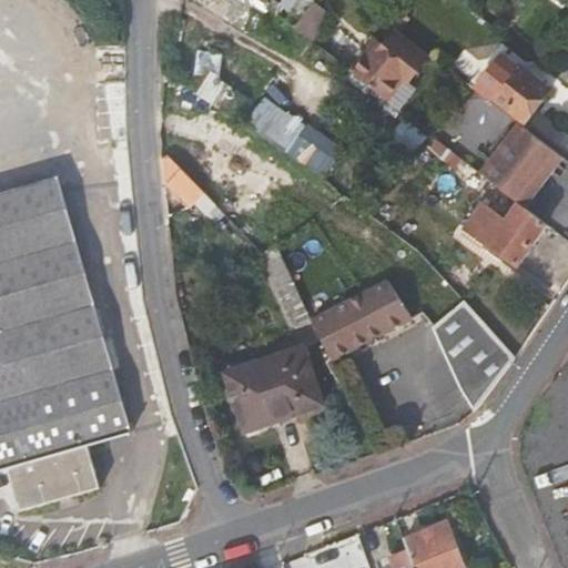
[(323,9),(307,30),(317,40),(334,18),(323,9)]
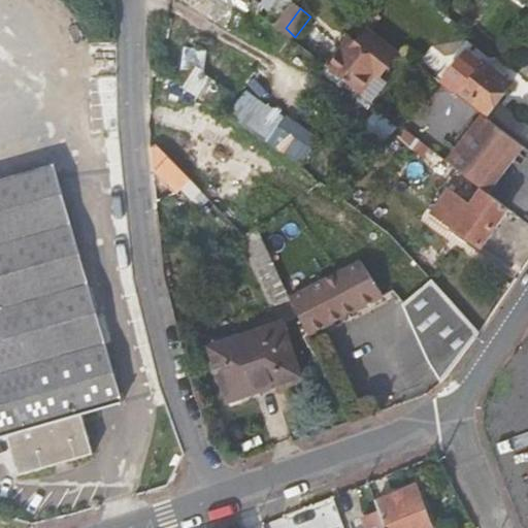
[(372,11),(362,24),(370,30),(380,18),(372,11)]
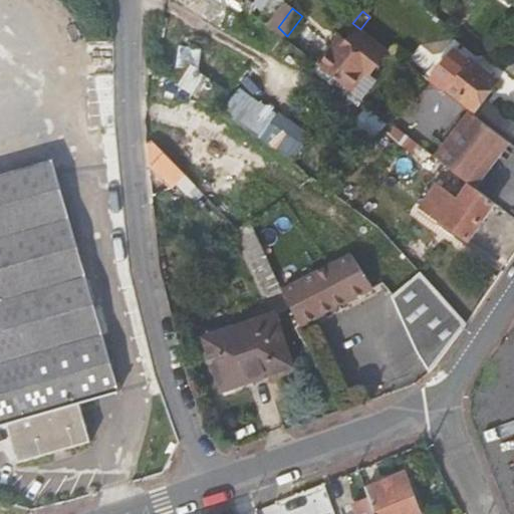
[(357,33),(328,74),(356,96),(387,54),(357,33)]
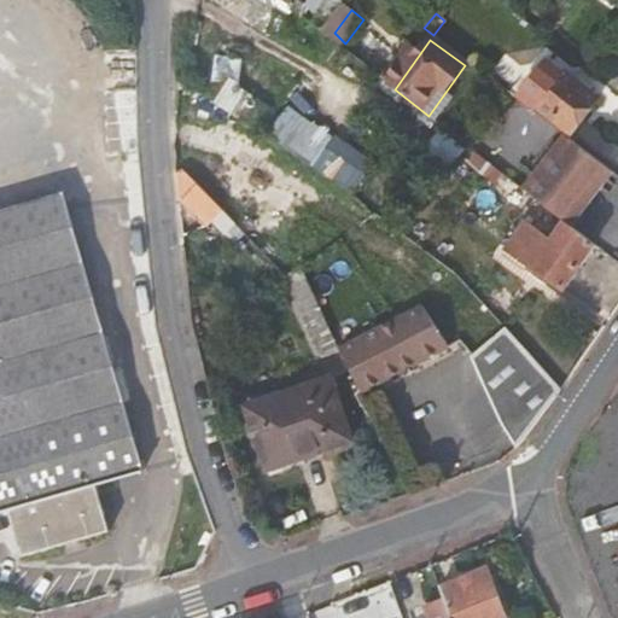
[(542,101),(538,105),(573,133),(598,99),(589,92),(593,85),(577,73),(572,79),(564,73),(553,86),(548,82),(536,97),(542,101)]
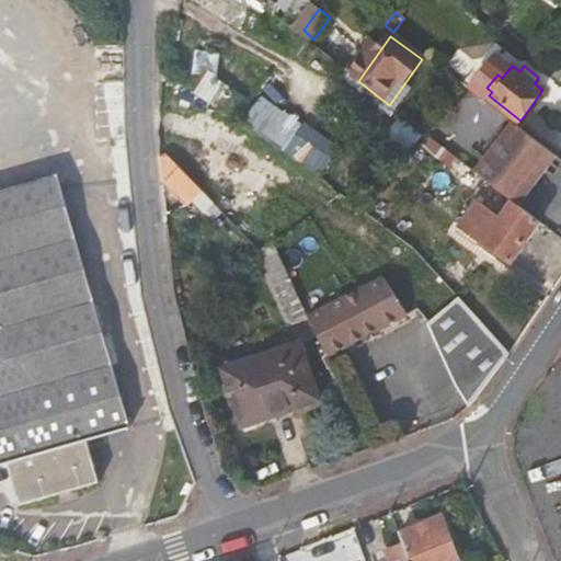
[(205,96),(232,102),(237,82),(208,77),(205,96)]
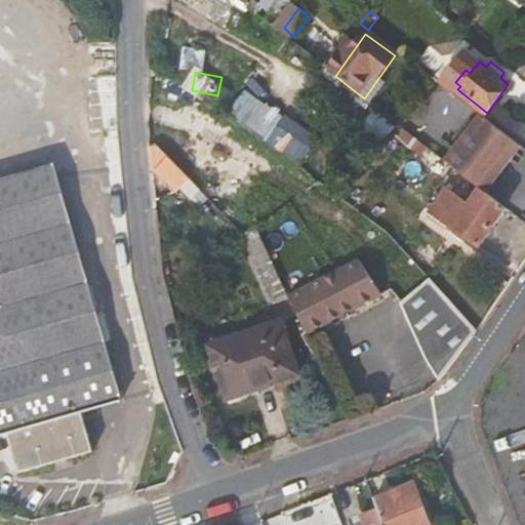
[(308,80),(265,144),(306,173),(349,110),(308,80)]
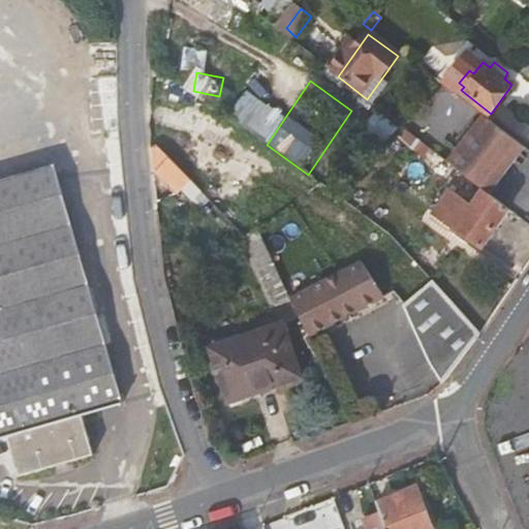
[(524,147),(487,118),(450,163),(477,184),(486,192),(488,193),(524,147)]
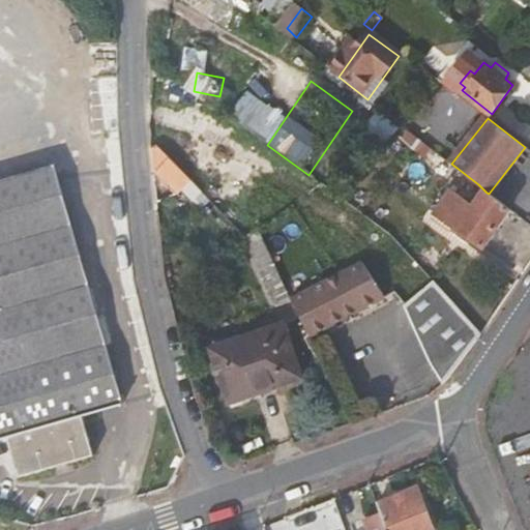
[(412,133),(407,129),(401,136),(406,140),(412,133)]
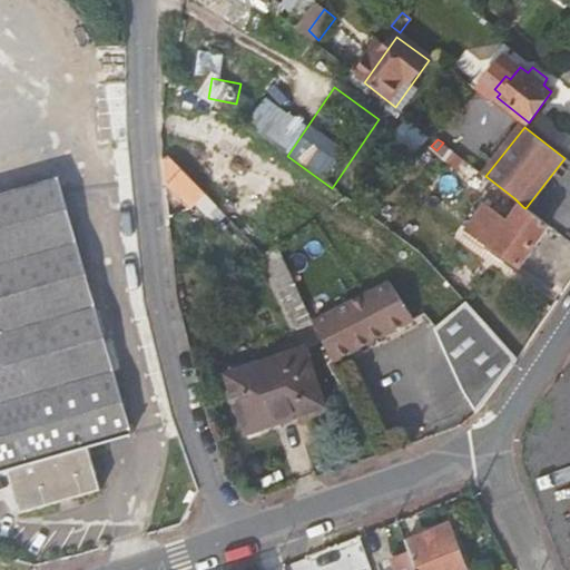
[(436,150),(431,146),(428,149),(462,177),(467,170),(455,161),(461,156),(443,143),(436,150)]
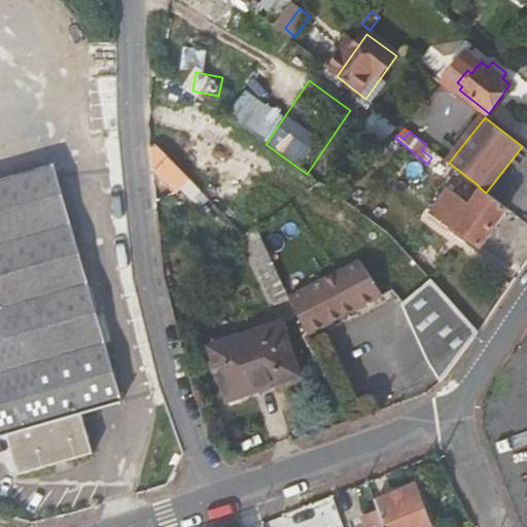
[(254,190),(265,163),(194,137),(183,164),(254,190)]
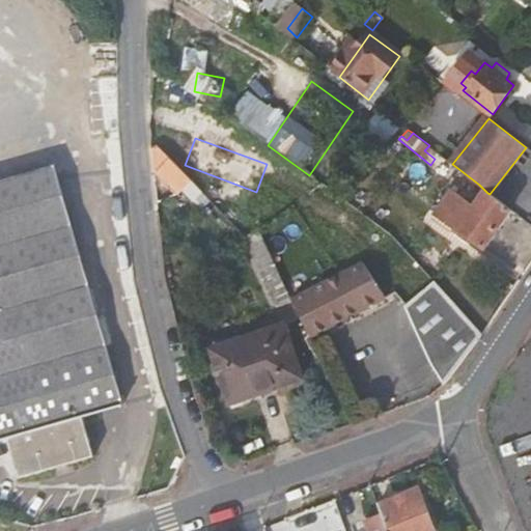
[(479,185),(452,164),(429,145),(424,150),(435,159),(430,165),(471,195),(479,185)]
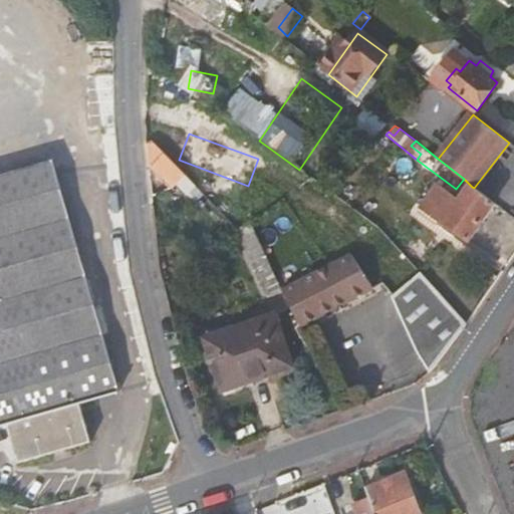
[(186,174),(166,154),(155,165),(174,186),(186,174)]
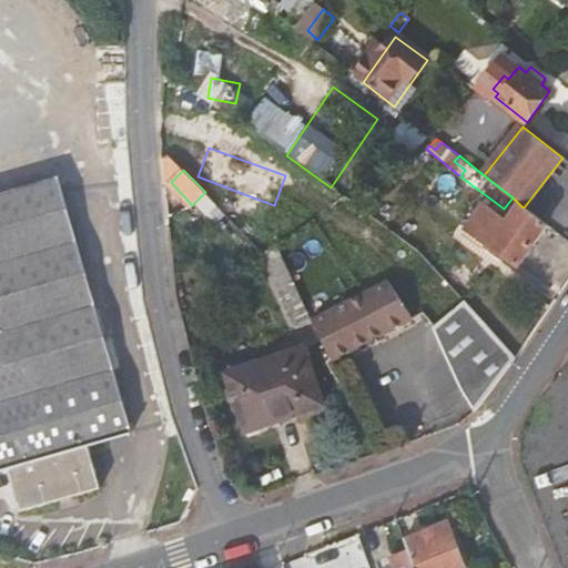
[(51,178),(0,192),(0,472),(8,469),(21,513),(101,488),(89,446),(131,433),(105,347),(51,178)]
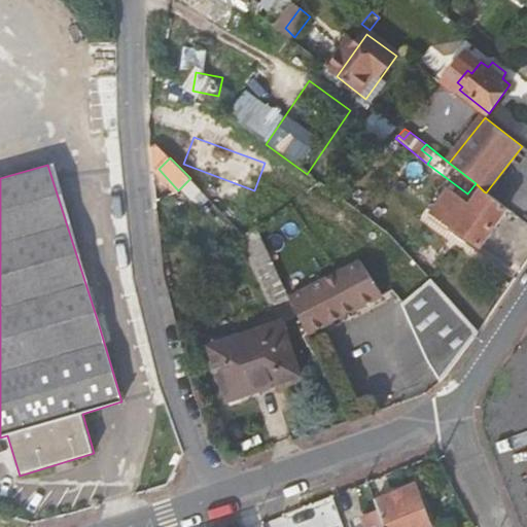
[(507,209),(486,192),(484,191),(471,206),(450,190),(434,212),(481,247),(507,209)]
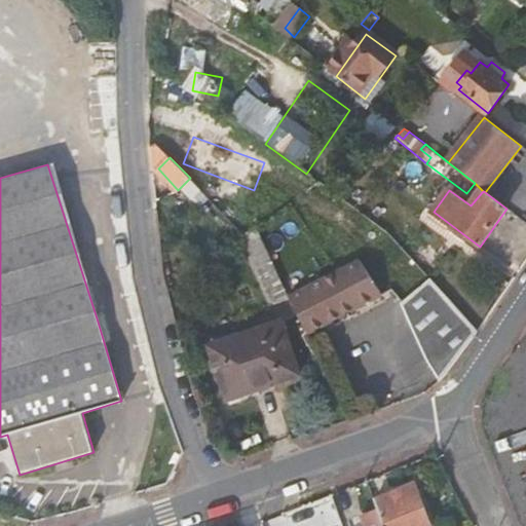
[(406,246),(400,240),(378,252),(392,273),(406,266),(416,278),(426,271),(406,246)]
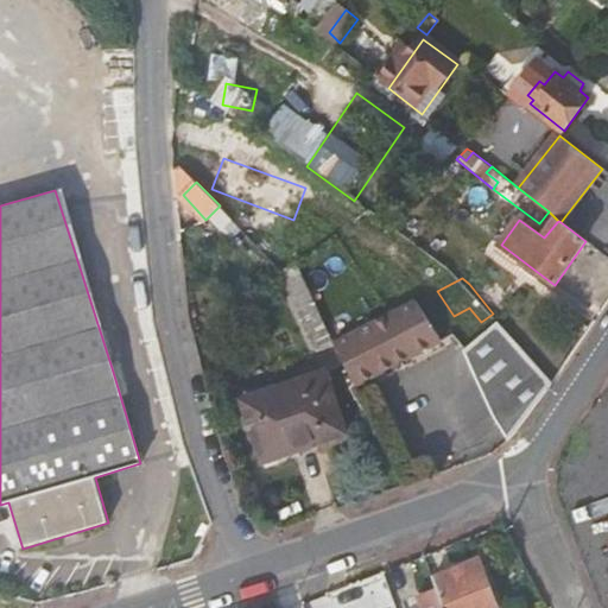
[(337,343),(358,387),(441,343),(417,302),(337,343)]
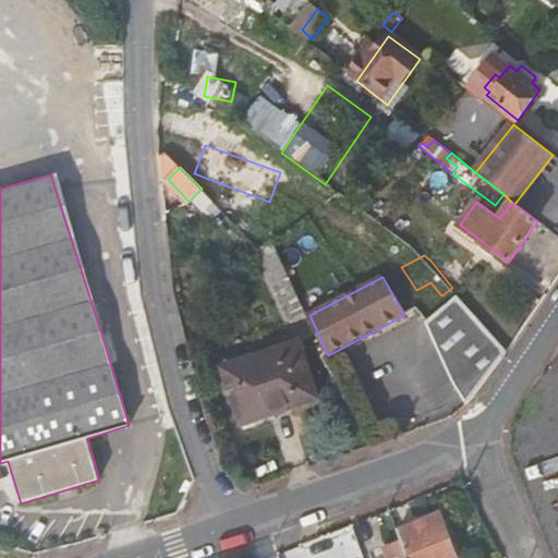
[(428,322),(483,385),(490,377),(507,354),(459,296),(428,322)]
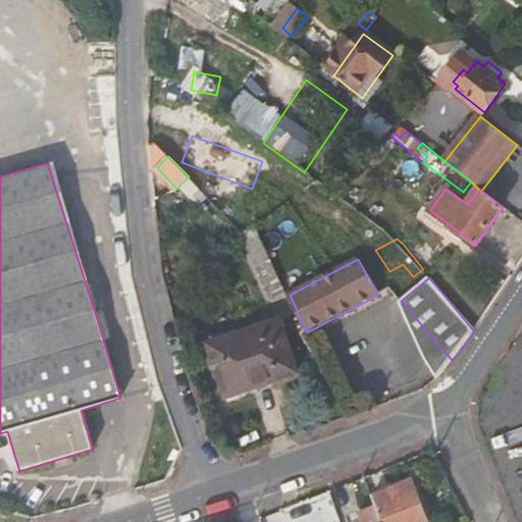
[(273,322),(207,348),(226,399),(294,373),(273,322)]
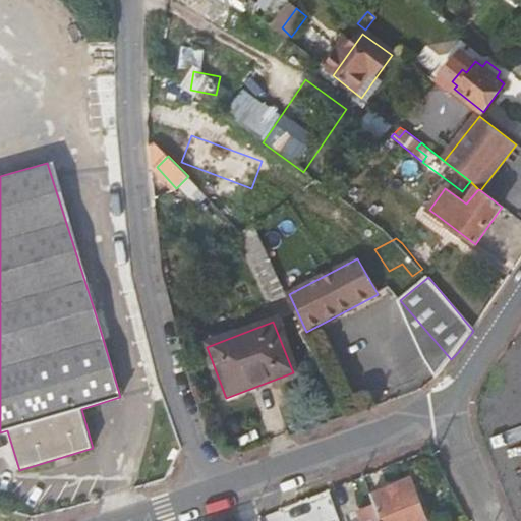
[(409,479),(390,486),(392,493),(411,485),(409,479)]
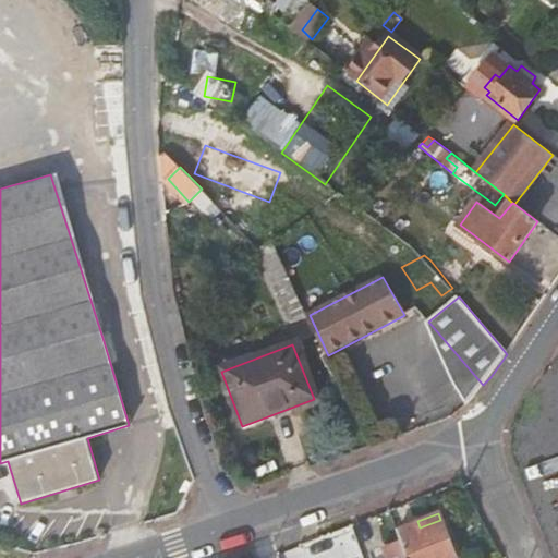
[(417,521),(396,529),(400,540),(407,557),(410,557),(455,557),(440,520),(420,528),(417,521)]
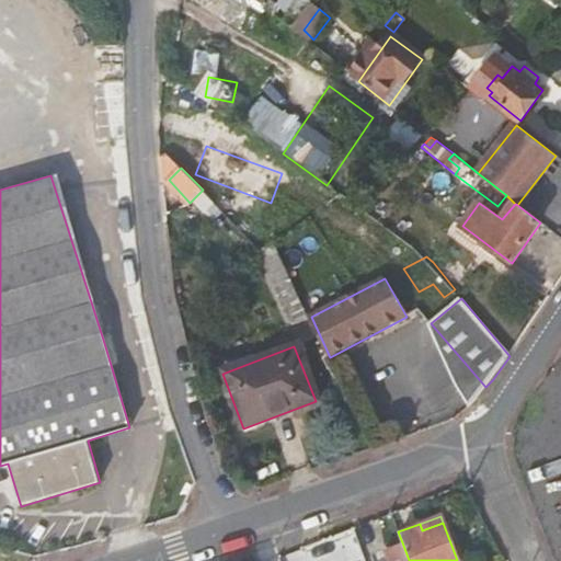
[(409,560),(402,542),(386,548),(390,560),(409,560)]
